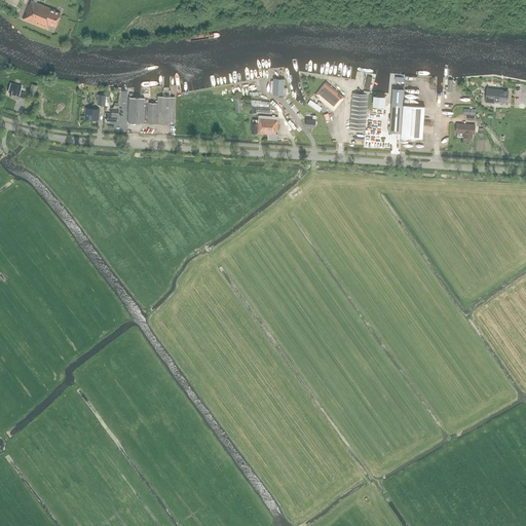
[(55,12),(57,11),(37,3),(37,1),(36,0),(33,0),(33,1),(31,1),(30,5),(29,5),(23,20),(47,29),(49,25),(55,27),(61,14),(55,12)]
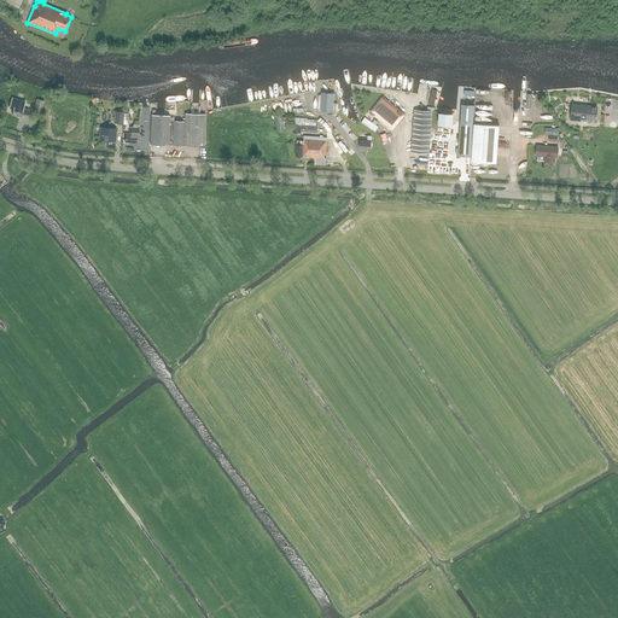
[(214,85),(203,87),(208,111),(217,109),(214,85)]
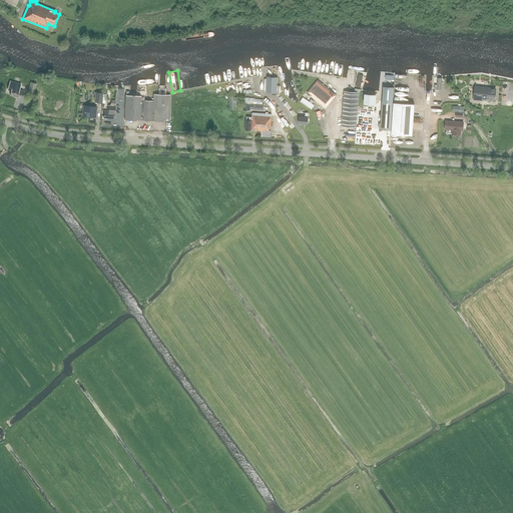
[(365,74),(358,72),(355,87),(363,89),(365,74)]
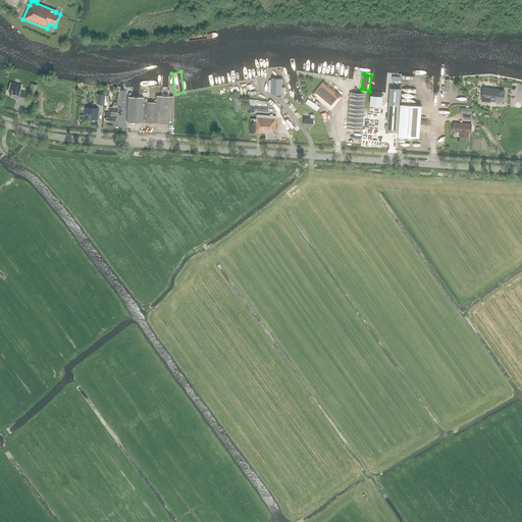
[(281,95),(282,80),(272,79),(272,81),(269,81),(268,92),(271,92),(271,94),(281,95)]
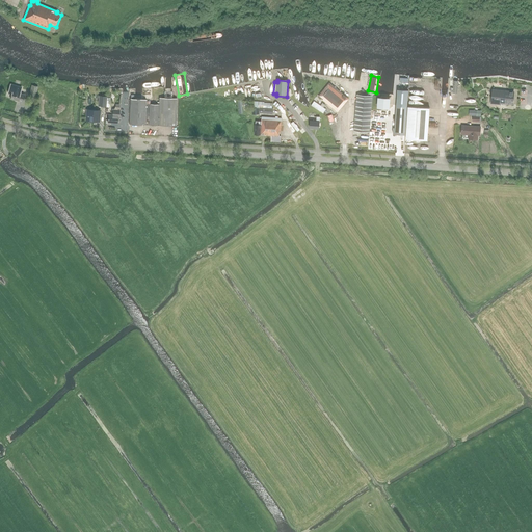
[(348,101),(349,100),(334,86),(329,83),(319,97),(322,100),(337,112),(347,101),(348,101)]
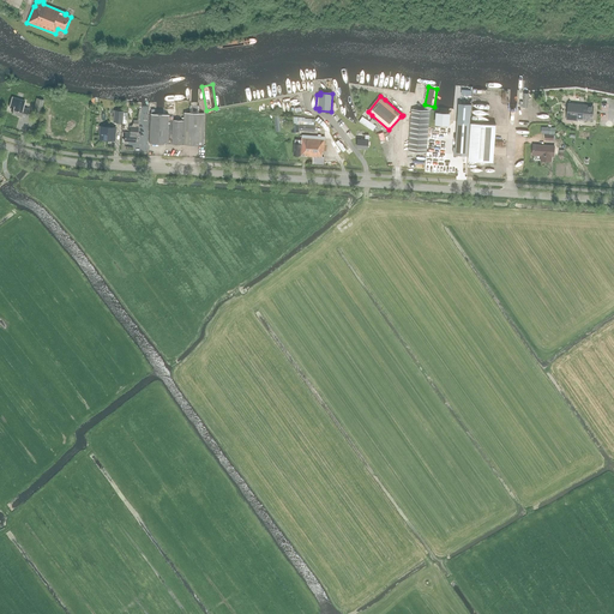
[(25,118),(28,109),(23,108),(25,101),(12,97),(10,108),(13,109),(12,114),(25,118)]
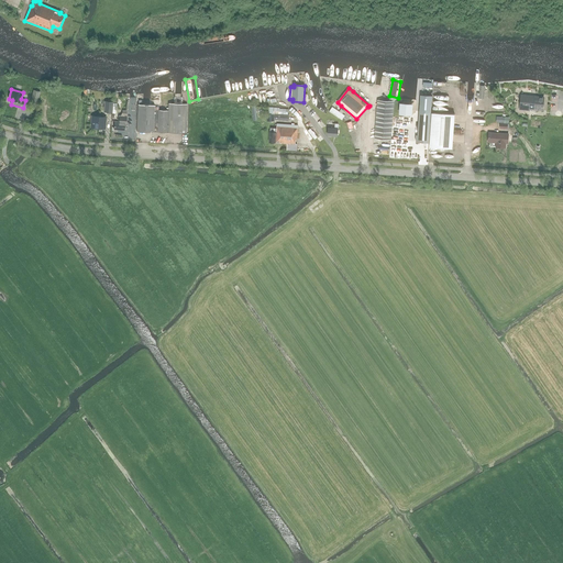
[(37,102),(40,91),(33,90),(31,101),(37,102)]
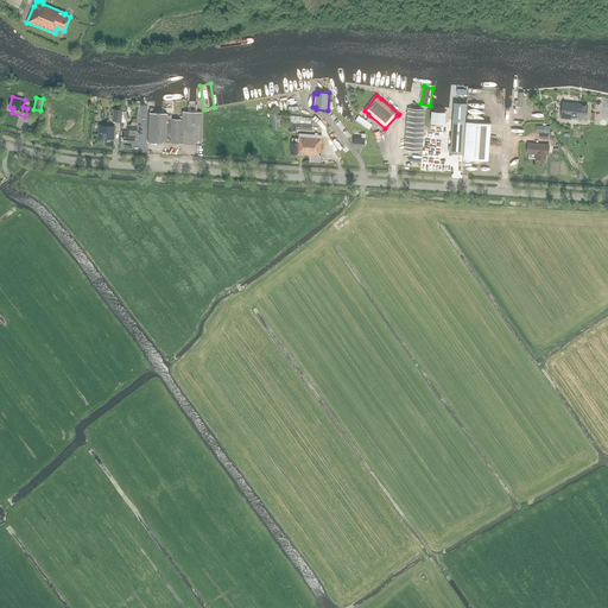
[(449,145),(448,153),(463,154),(467,103),(454,102),(451,145),(449,145)]
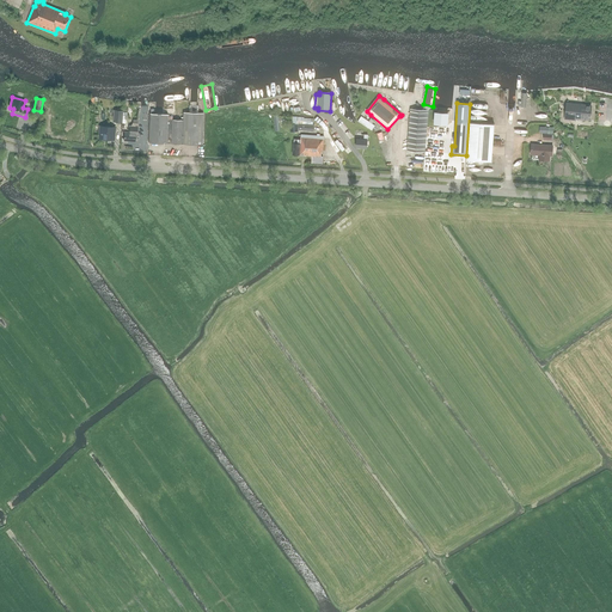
[(588,121),(591,105),(565,103),(564,120),(574,121),(575,118),(588,121)]
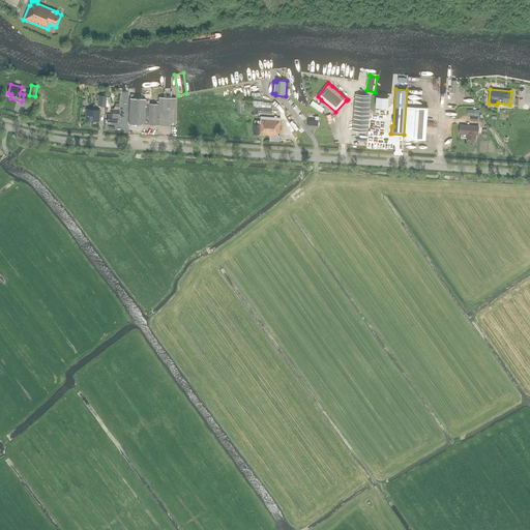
[(367,131),(371,95),(355,94),(353,130),(367,131)]
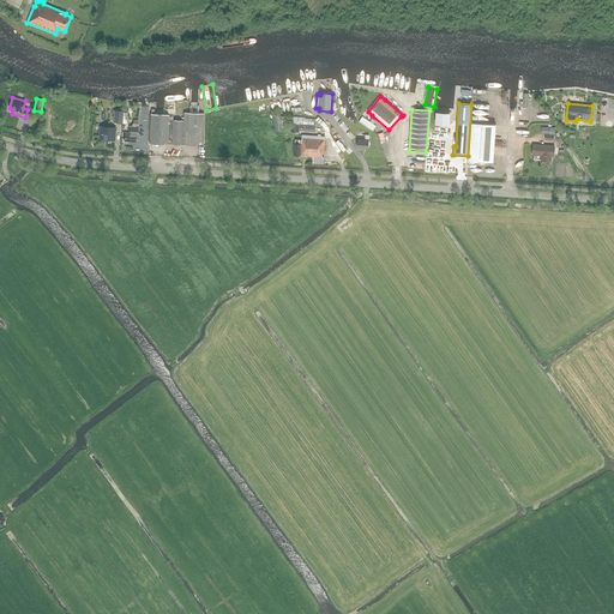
[(440,112),(437,115),(435,120),(439,125),(445,125),(450,121),(450,115),(446,112),(440,112)]
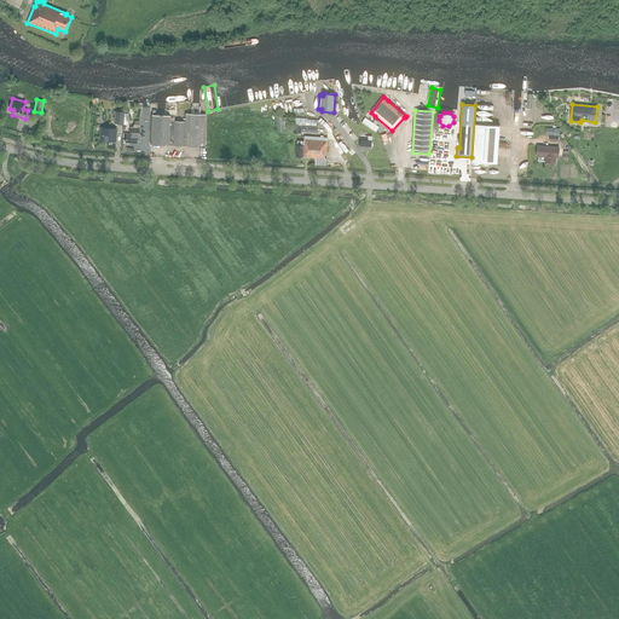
[(172,117),(171,145),(173,145),(204,146),(206,115),(185,114),(185,122),(174,121),(174,117),(172,117)]
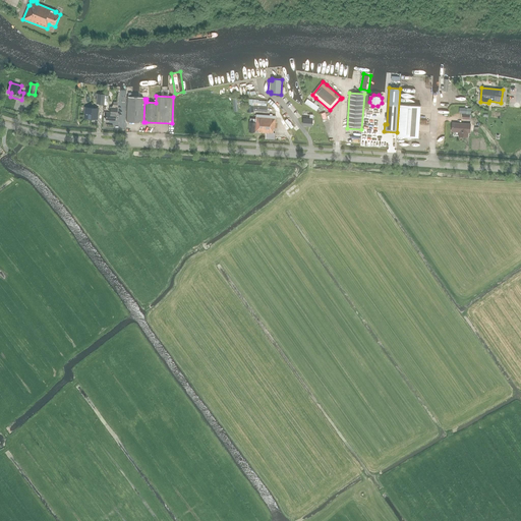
[(143,122),(145,99),(142,99),(142,98),(127,97),(126,121),(143,122)]
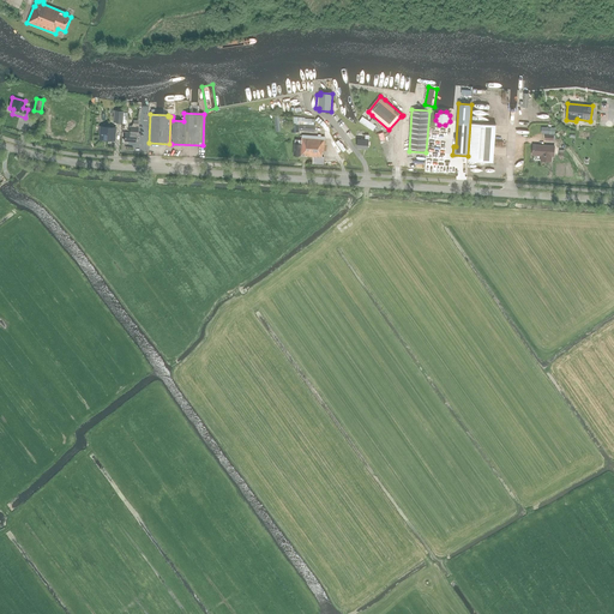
[(315,126),(314,126),(314,120),(304,119),(304,118),(293,116),(293,125),(300,125),(299,131),(314,132),(315,126)]
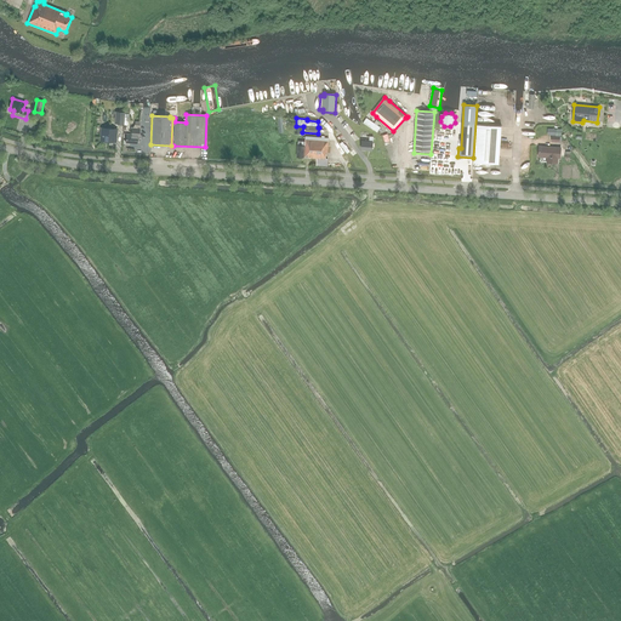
[(374,124),(366,118),(363,124),(377,132),(381,127),(376,125),(379,123),(376,121),(374,124)]
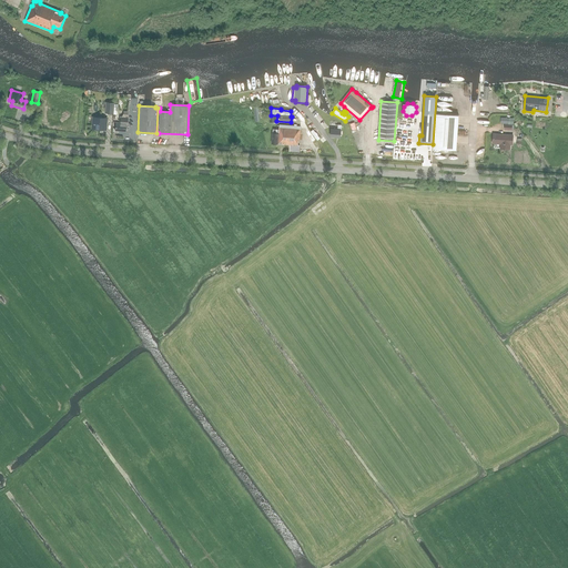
[(128,114),(128,111),(123,111),(123,114),(122,115),(122,117),(121,117),(120,123),(115,123),(115,131),(125,132),(125,127),(128,127),(128,114)]
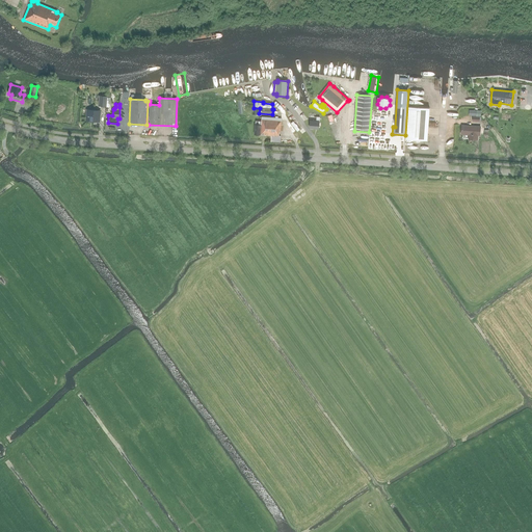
[(427,140),(430,108),(408,106),(406,138),(427,140)]
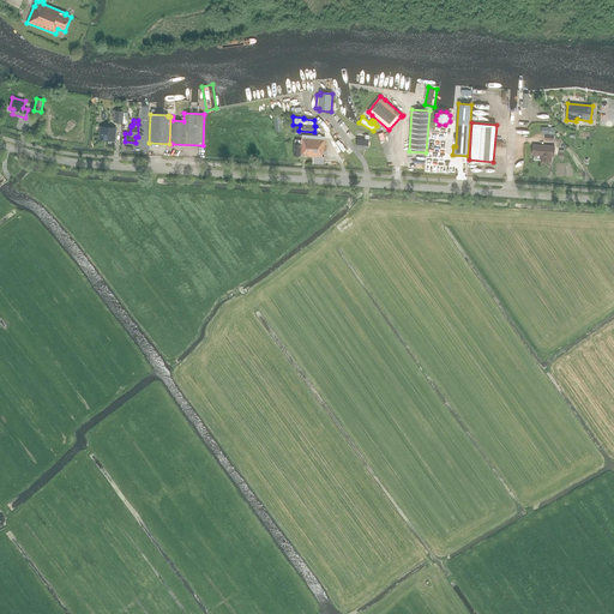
[(110,140),(114,140),(115,128),(109,128),(103,127),(103,133),(100,133),(100,139),(108,140),(108,139),(110,139),(110,140)]
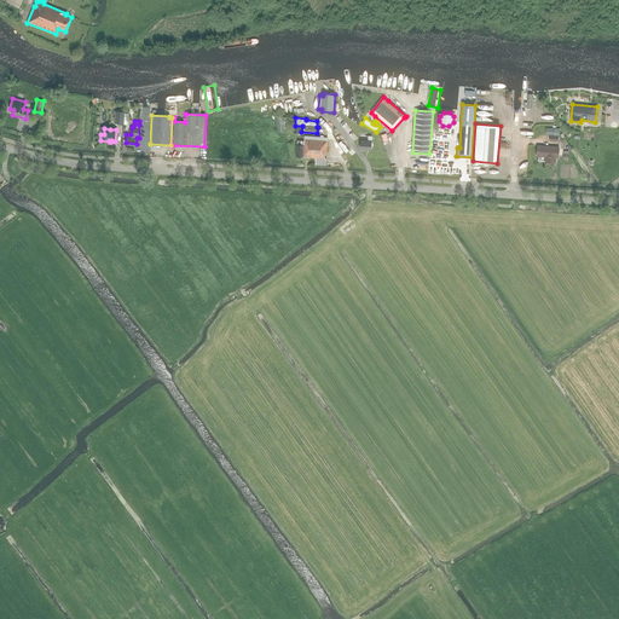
[(296,145),(295,157),(316,158),(324,158),(325,158),(325,154),(327,154),(328,138),(305,137),(304,142),(298,140),(298,142),(298,145),(296,145)]
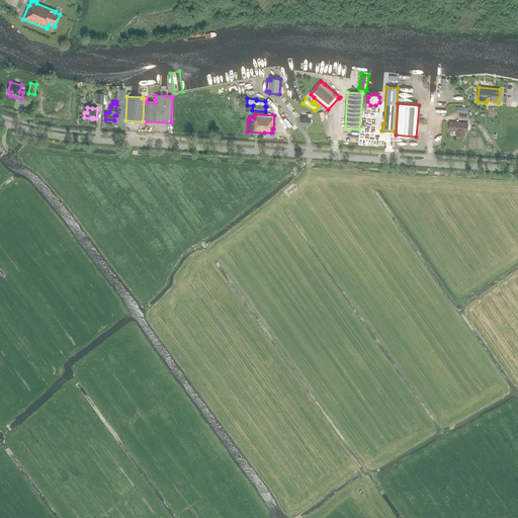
[(311,125),(312,114),(309,114),(309,118),(301,117),(301,124),(311,125)]
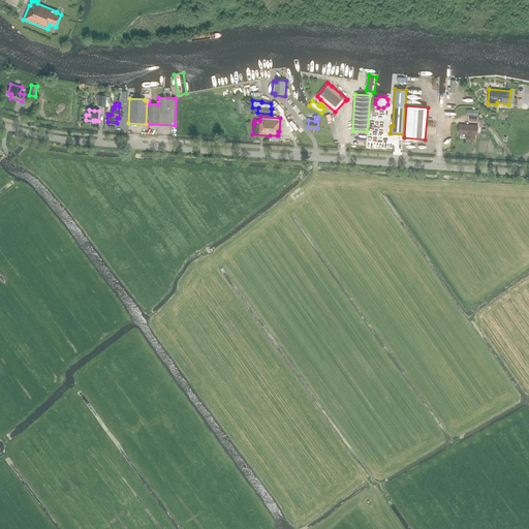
[(476,134),(477,126),(459,125),(459,133),(466,134),(466,138),(474,139),(474,134),(476,134)]
